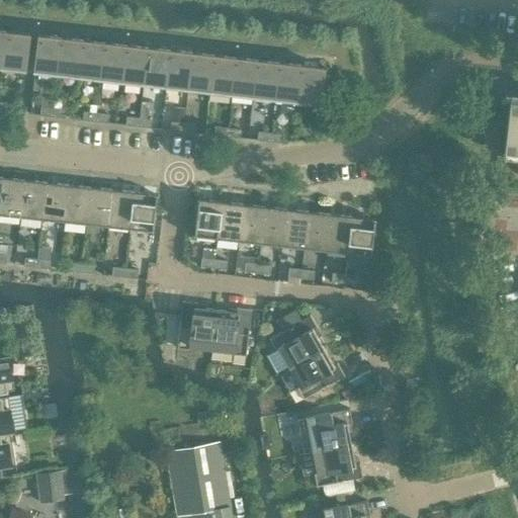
[(6,32),(2,69),(25,71),(25,70),(24,70),(28,35),(29,36),(29,34),(6,32)]
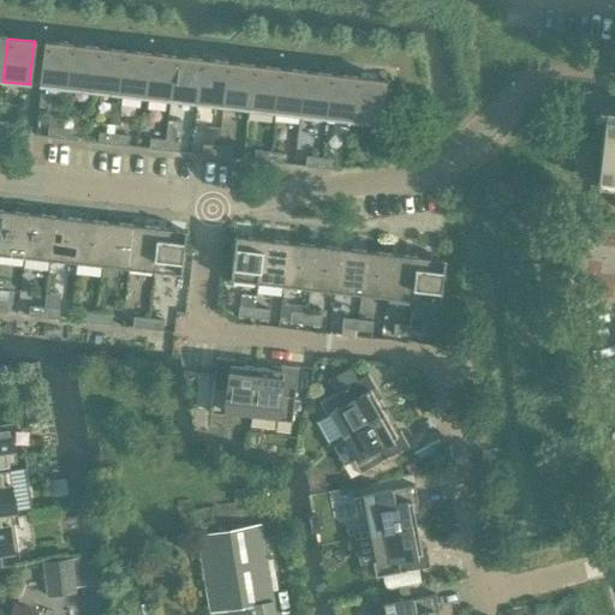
[(39,85),(67,89),(72,46),(43,42),(43,43),(45,43),(41,84),(39,84),(39,85)]
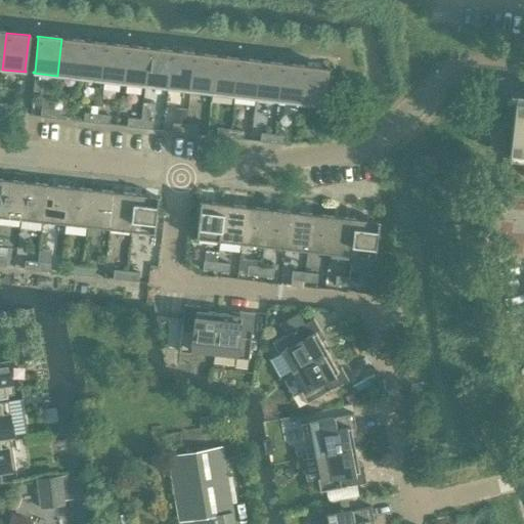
[(57,76),(79,78),(83,41),(61,39),(57,76)]
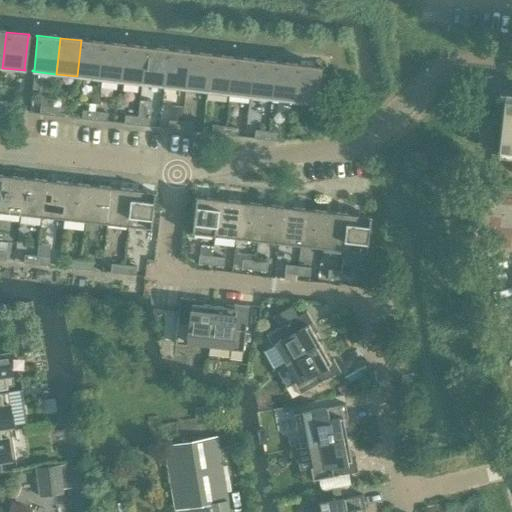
[(77,76),(99,79),(103,43),(81,40),(77,76)]
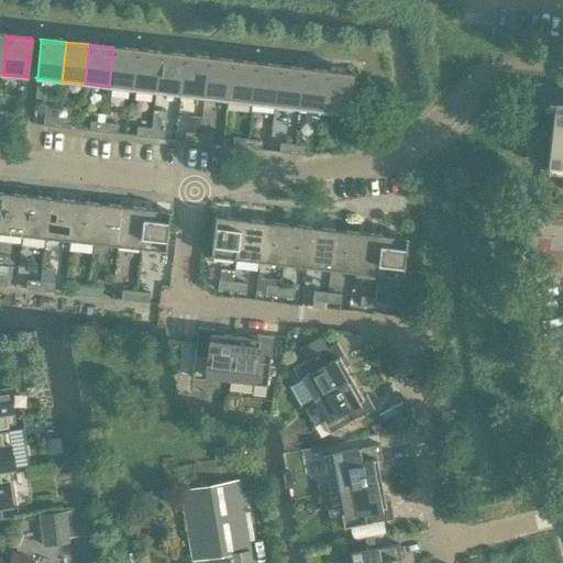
[(109,87),(132,89),(136,50),(113,47),(109,87)]
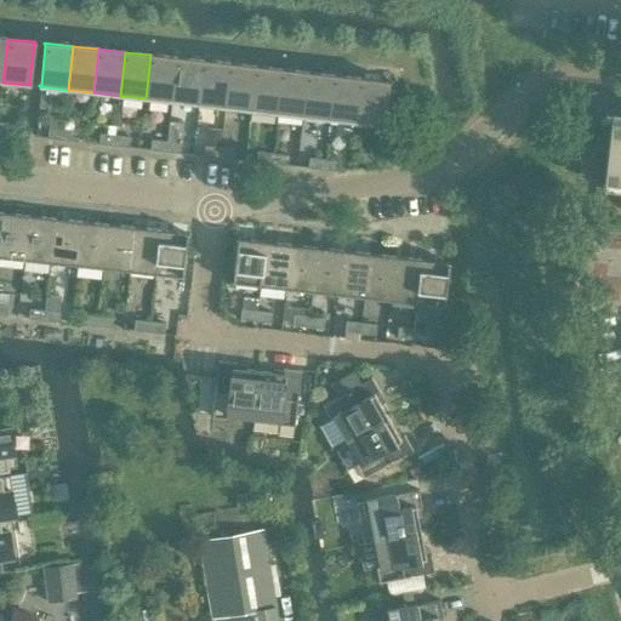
[(146,98),(172,101),(177,58),(151,55),(146,98)]
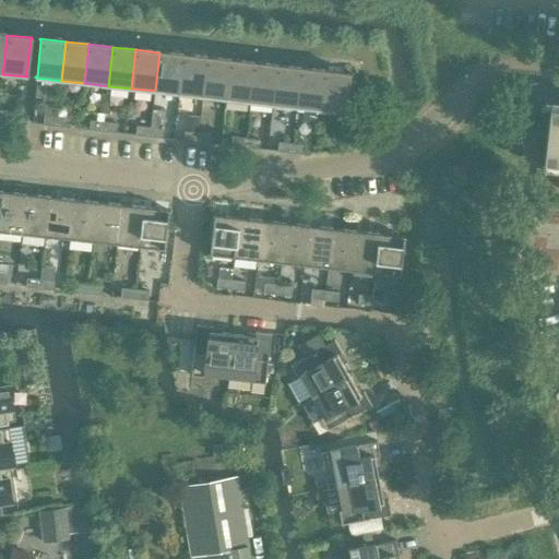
[(155,91),(179,94),(183,55),(159,52),(155,91)]
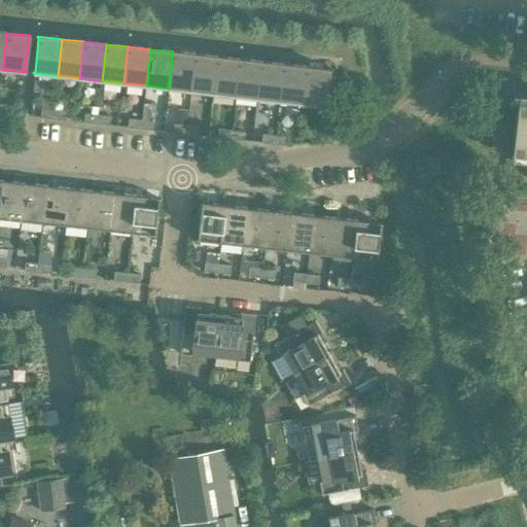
[(169,89),(190,92),(195,55),(173,51),(169,89)]
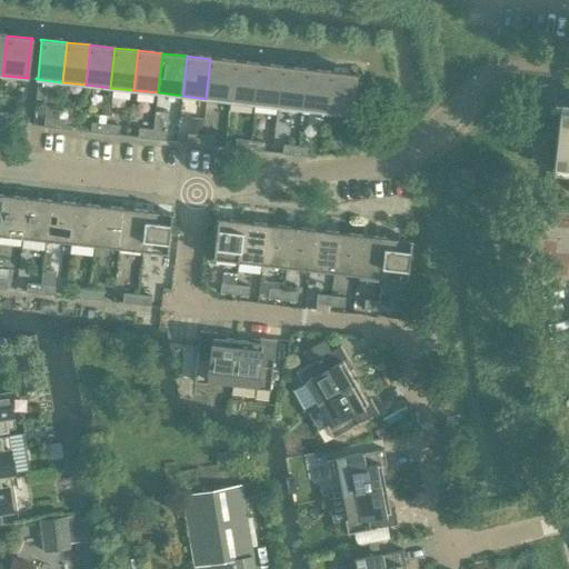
[(206,99),(230,101),(235,61),(210,59),(206,99)]
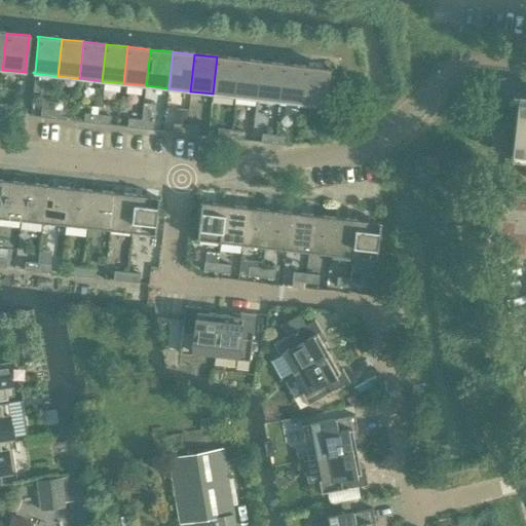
[(213,94),(234,96),(238,60),(217,57),(213,94)]
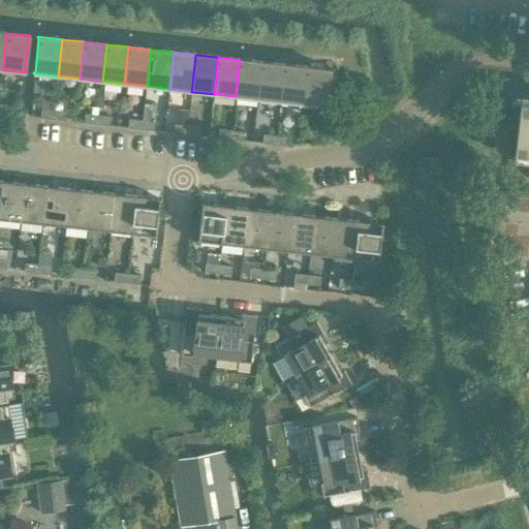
[(236,96),(258,99),(262,62),(240,60),(236,96)]
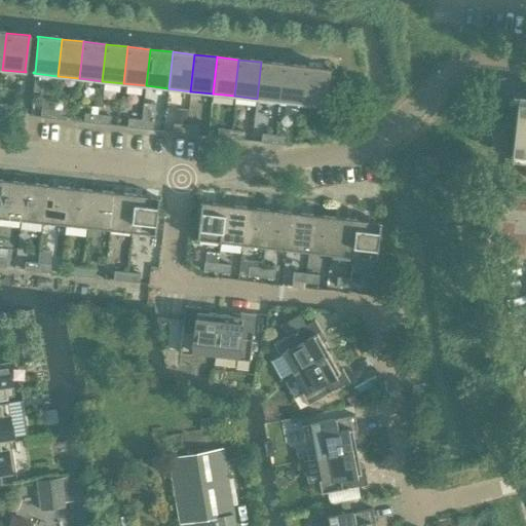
[(257,99),(278,101),(283,64),(261,62),(257,99)]
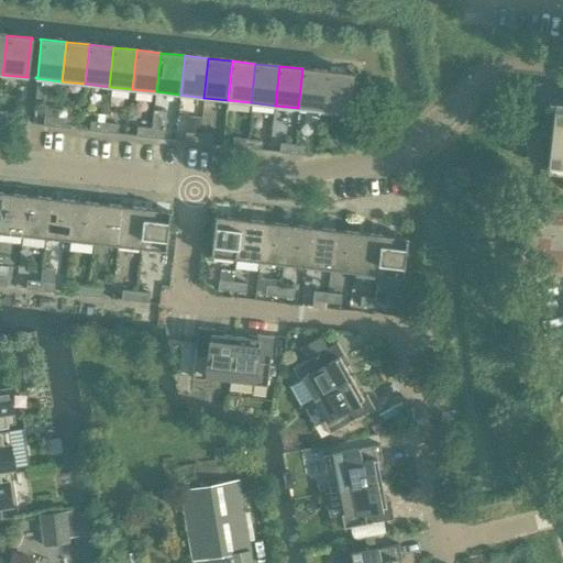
[(298,108),(322,111),(327,72),(302,68),(298,108)]
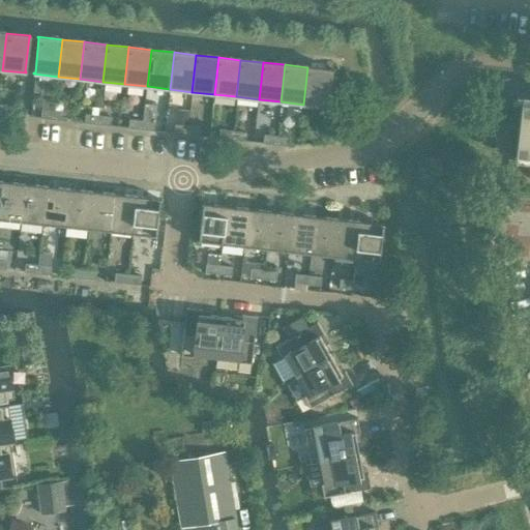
[(307,67),(303,105),(327,107),(327,106),(326,106),(330,70),(331,70),(331,69),(307,67)]
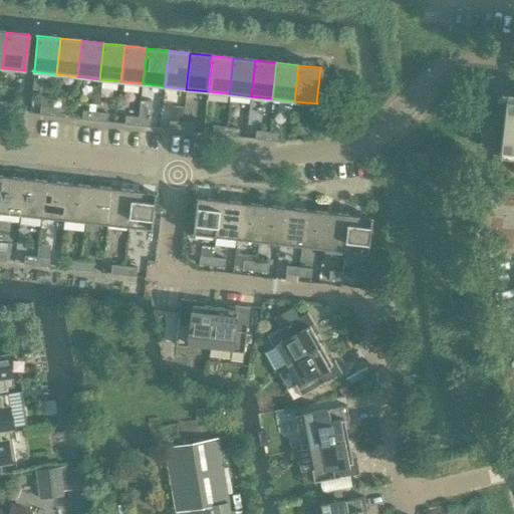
[(513,98),(505,97),(505,96),(498,156),(513,157),(513,161),(513,165),(513,166),(513,98)]
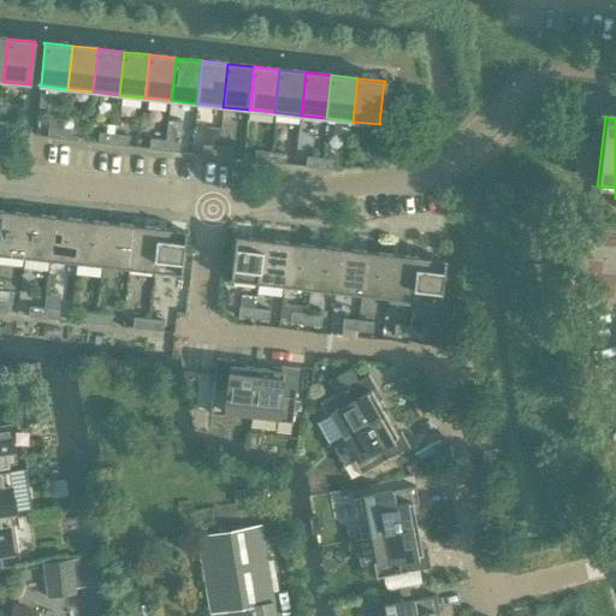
[(0,120),(0,131),(12,134),(13,123),(0,120)]
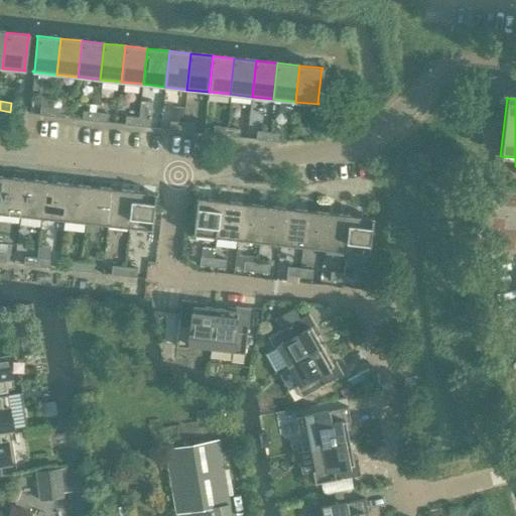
[(40,106),(39,115),(51,117),(52,108),(40,106)]
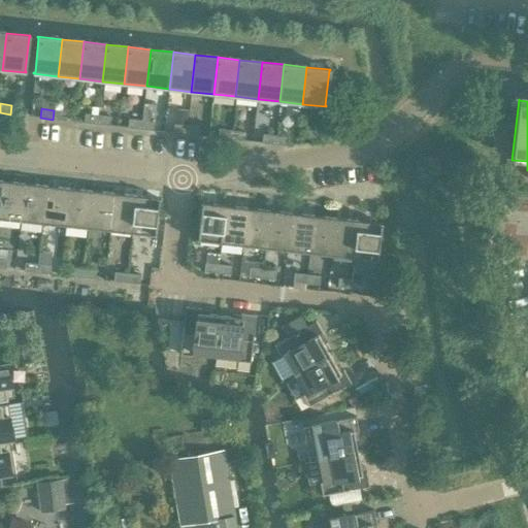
[(54,110),(53,120),(66,121),(67,111),(54,110)]
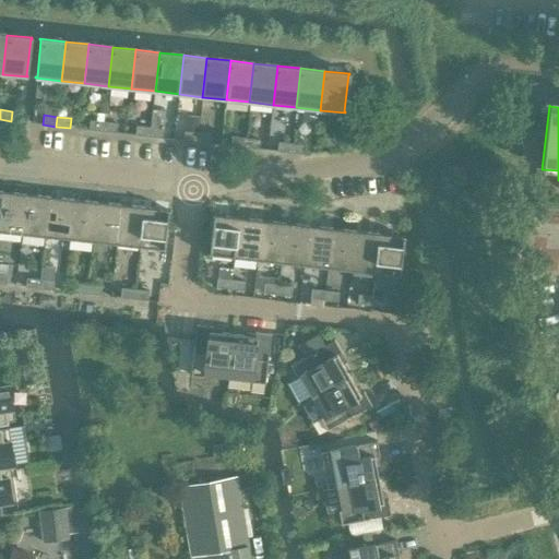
[(88,130),(103,131),(104,122),(90,120),(88,130)]
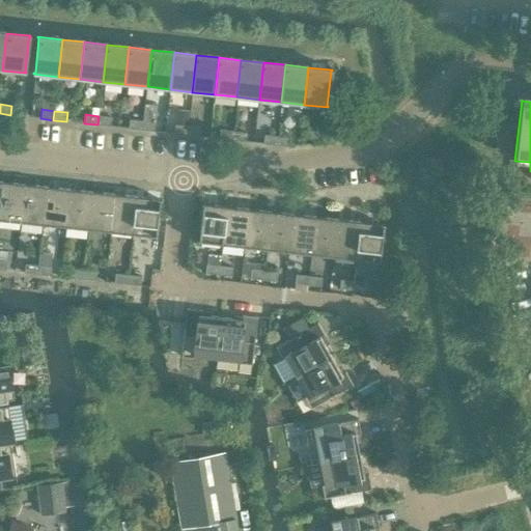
[(99,116),(98,124),(110,127),(111,117),(99,116)]
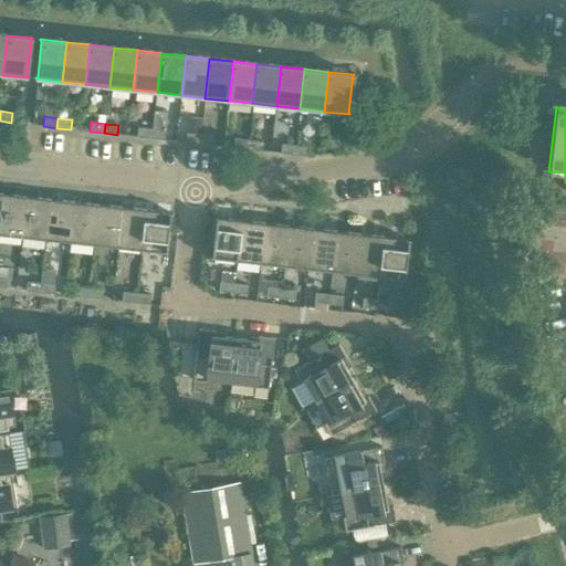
[(137,137),(150,138),(152,128),(138,127),(137,137)]
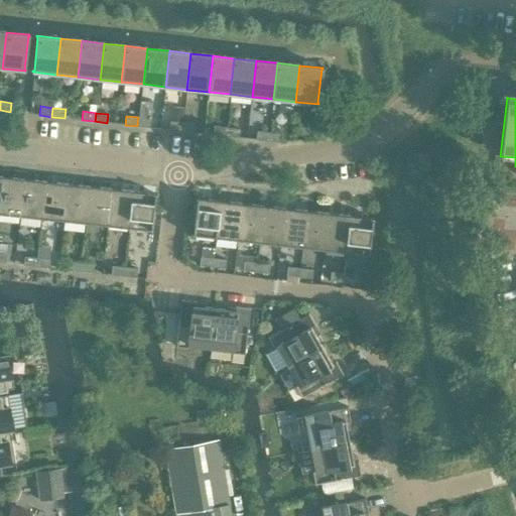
[(138,117),(137,126),(150,128),(151,119),(138,117)]
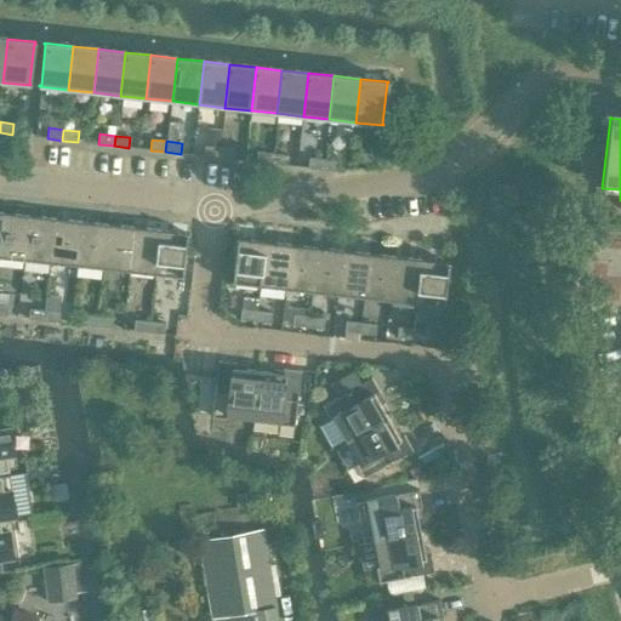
[(204,157),(218,158),(220,147),(205,146),(204,157)]
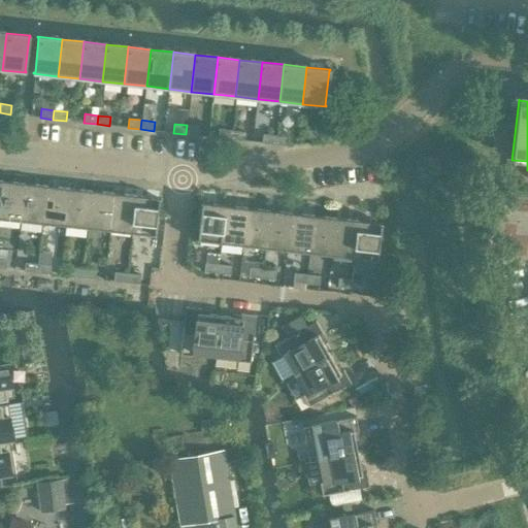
[(187,125),(186,134),(199,136),(200,127),(187,125)]
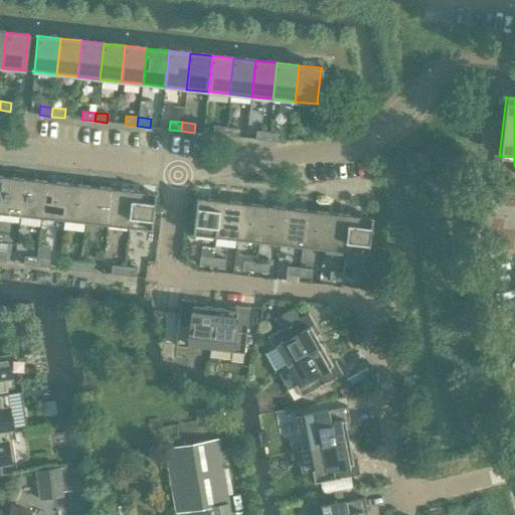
[(212,135),(224,136),(225,127),(213,126),(212,135)]
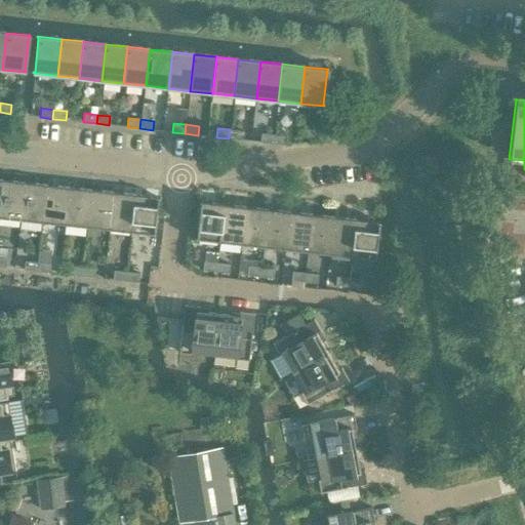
[(230,129),(229,138),(242,139),(243,131),(230,129)]
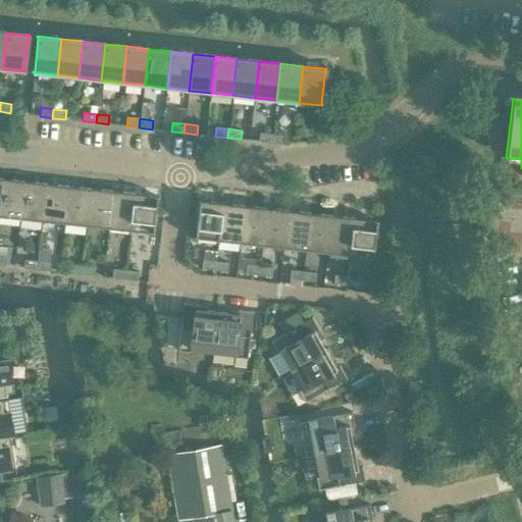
[(305,137),(317,139),(318,129),(306,128),(305,137)]
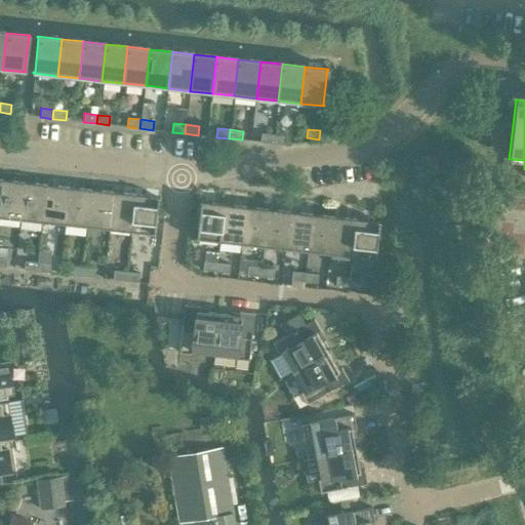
[(260,143),(273,144),(274,134),(261,133),(260,143)]
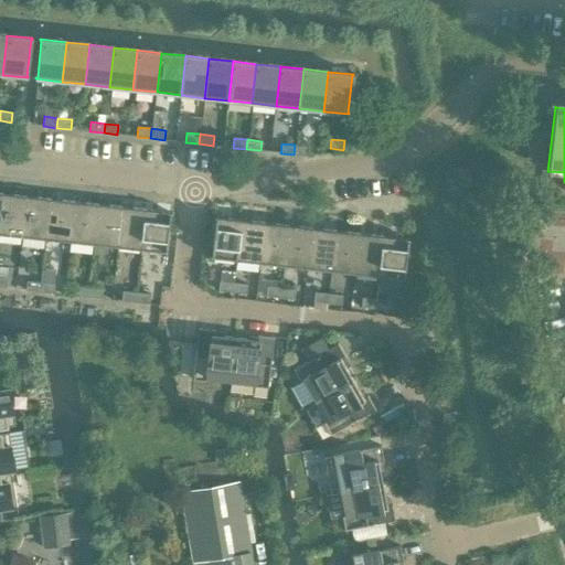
[(295,145),(294,155),(308,156),(309,147),(295,145)]
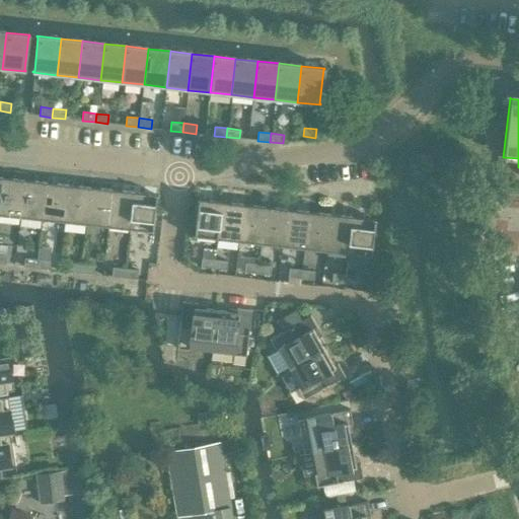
[(0,201),(0,214),(20,217),(24,179),(3,177),(0,201)]
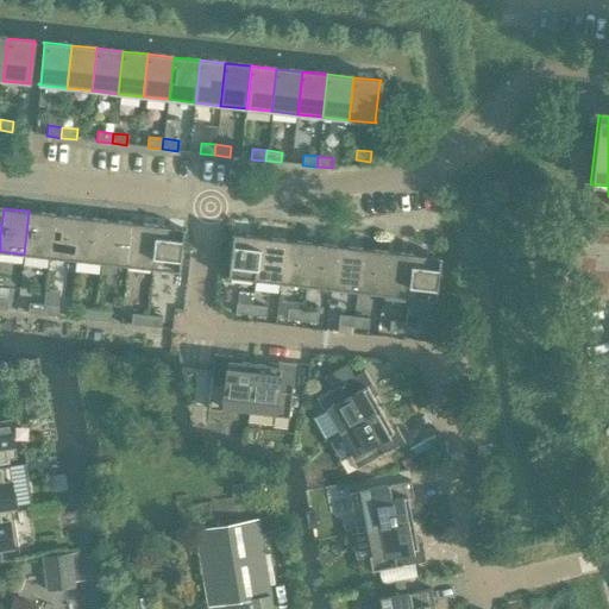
[(24,255),(50,257),(55,214),(29,211),(24,255)]
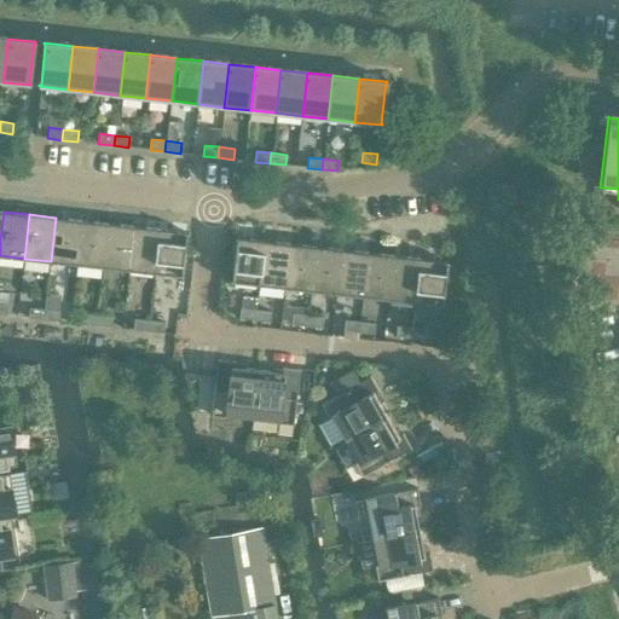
[(51,261),(77,264),(82,220),(56,218),(51,261)]
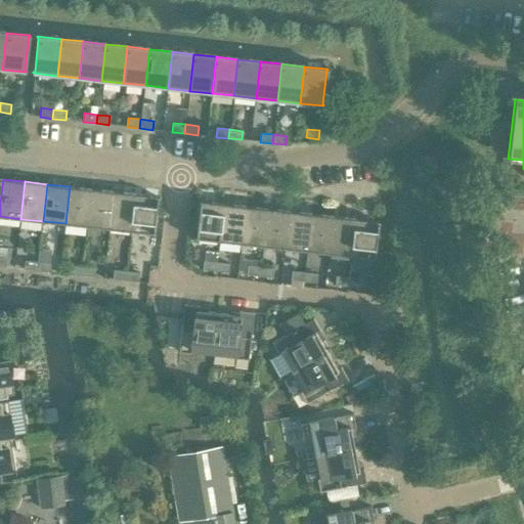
[(66,223),(87,226),(91,189),(70,186),(66,223)]
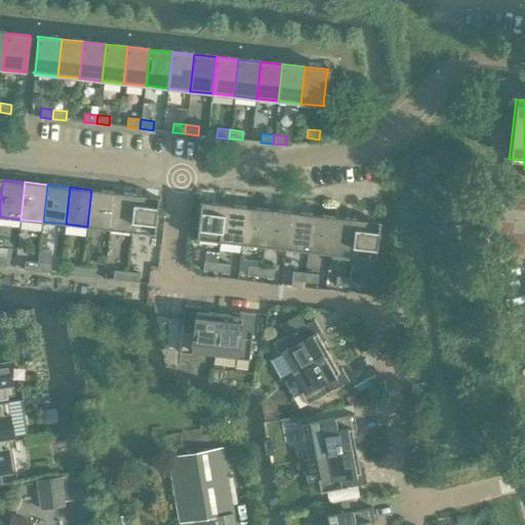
[(87,227),(110,229),(114,192),(91,190),(87,227)]
